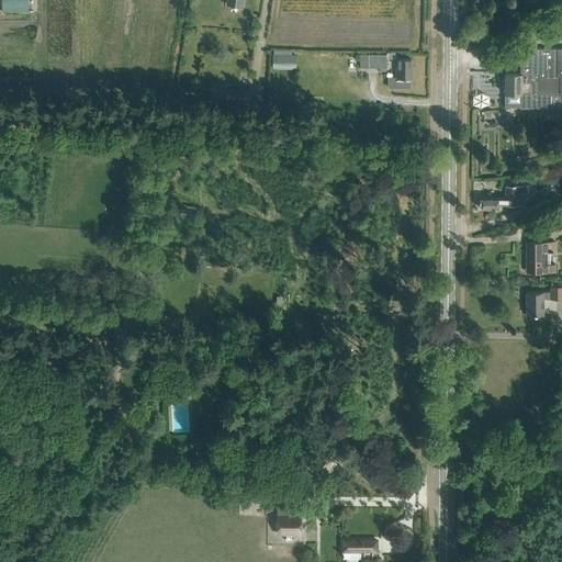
[(30,0),(2,0),(3,12),(31,11),(30,0)]
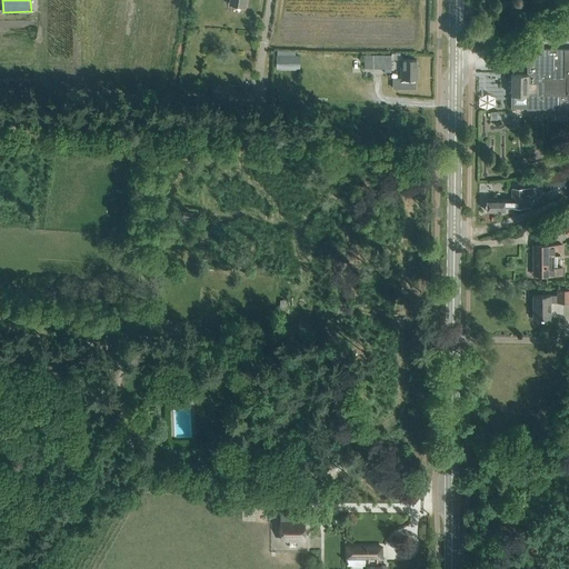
[(247,0),(228,0),(227,8),(246,11),(247,0)]
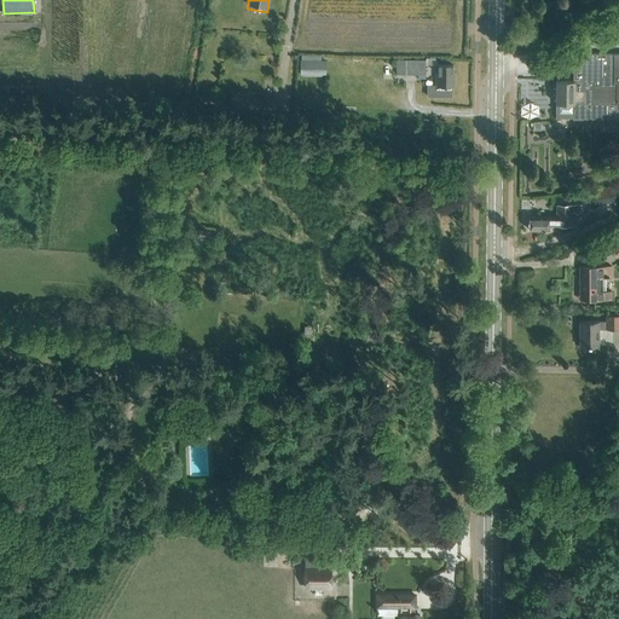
[(573,80),(556,80),(556,103),(574,103),(574,119),(618,119),(618,53),(583,53),(583,59),(574,59),(573,80)]
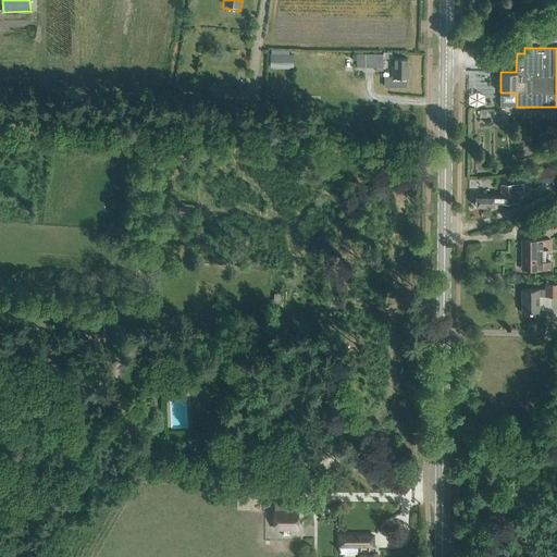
[(357,67),(383,67),(383,54),(357,53),(357,67)]
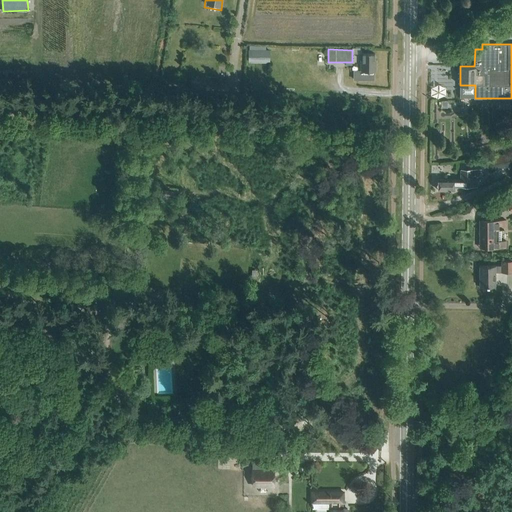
[(270,63),(270,50),(249,50),(249,63),(270,63)]
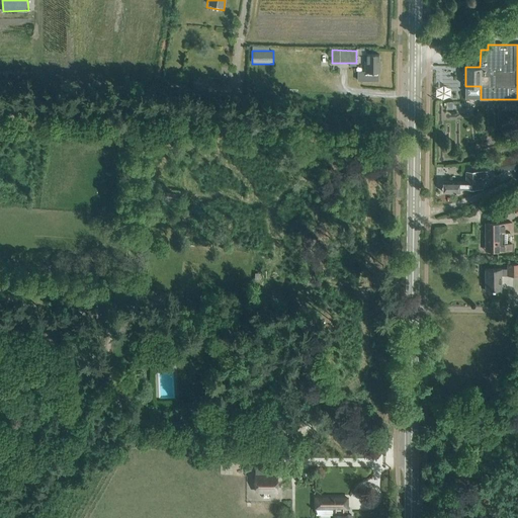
[(365,72),(370,72),(380,72),(380,64),(379,64),(379,54),(365,54),(365,72)]
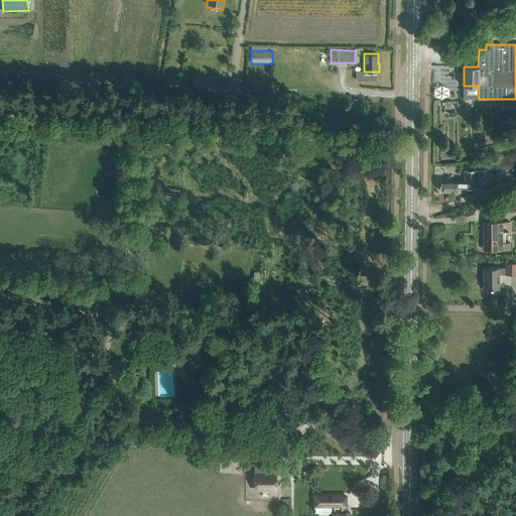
[(446,87),(445,104),(454,104),(455,87),(446,87)]
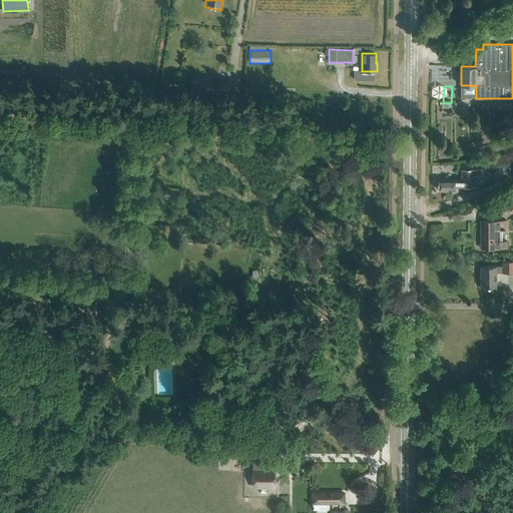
[(512,164),(512,160),(511,153),(487,160),(490,171),(512,164)]
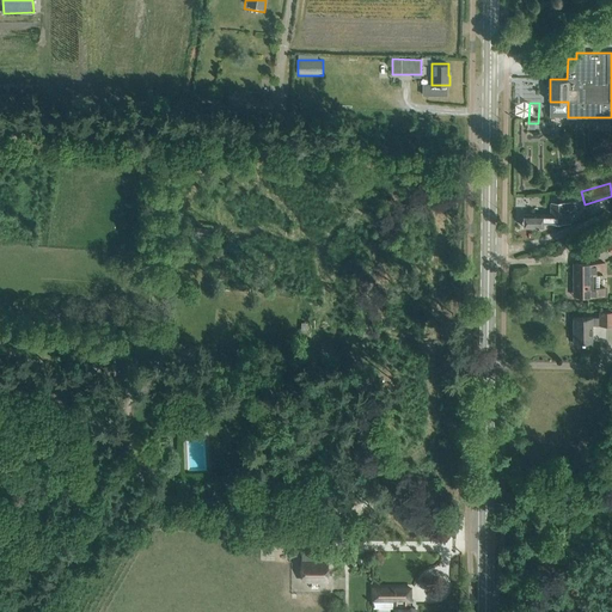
[(544,214),(543,221),(570,222),(570,210),(570,202),(565,202),(563,202),(551,202),(551,214),(544,214)]
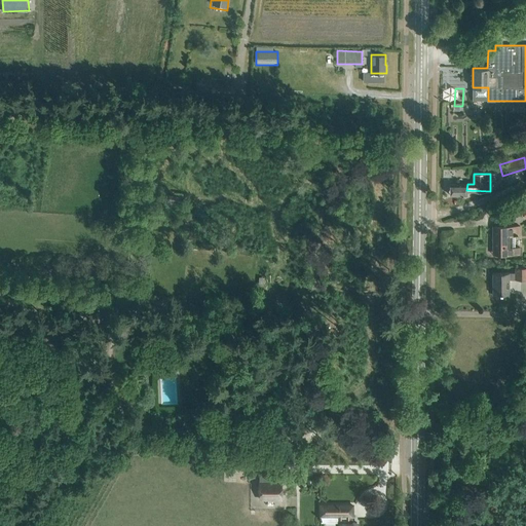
[(450,184),(450,195),(466,195),(466,190),(467,184),(450,184)]
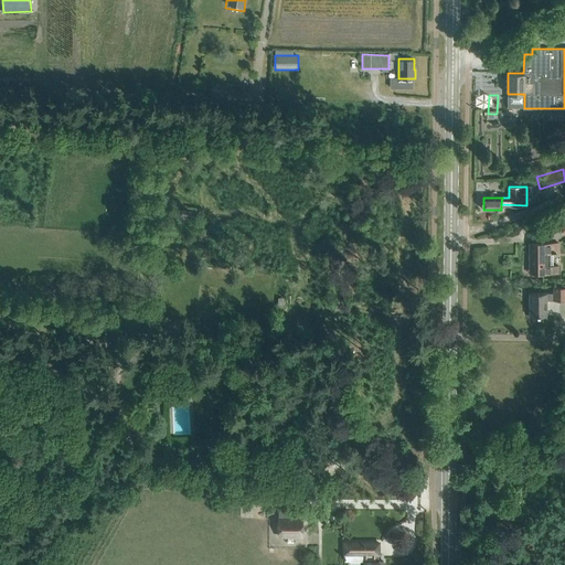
[(537,253),(530,253),(530,264),(532,264),(532,274),(543,274),(558,274),(558,266),(553,266),(553,253),(554,253),(554,255),(556,255),(556,253),(558,253),(558,243),(537,243),(537,253)]
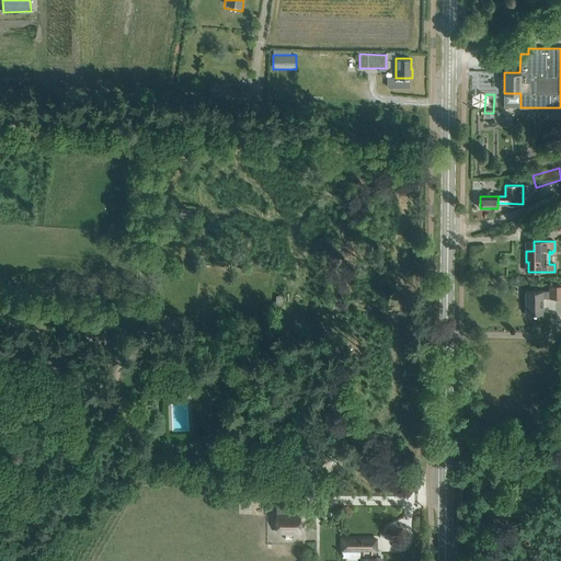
[(526,313),(537,313),(542,313),(544,298),(560,298),(560,285),(549,285),(549,290),(526,290),(526,313)]
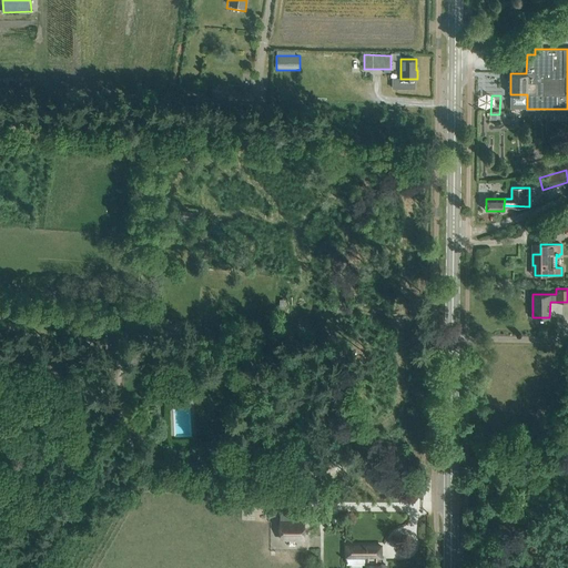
[(70,518),(84,519),(84,510),(70,510),(70,518)]
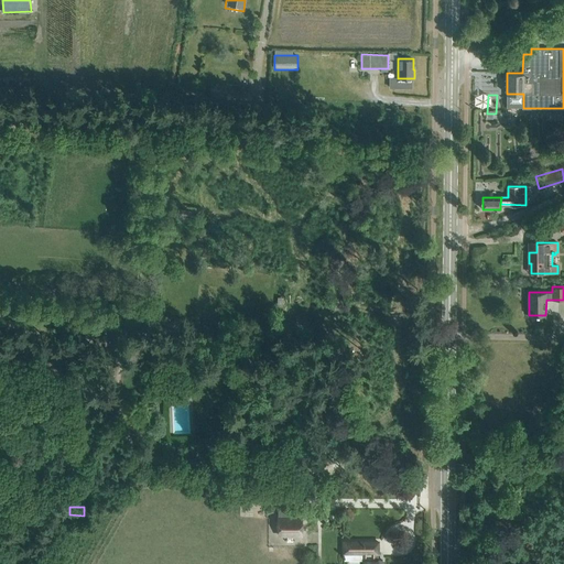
[(278,518),(278,530),(302,530),(302,519),(278,518)]
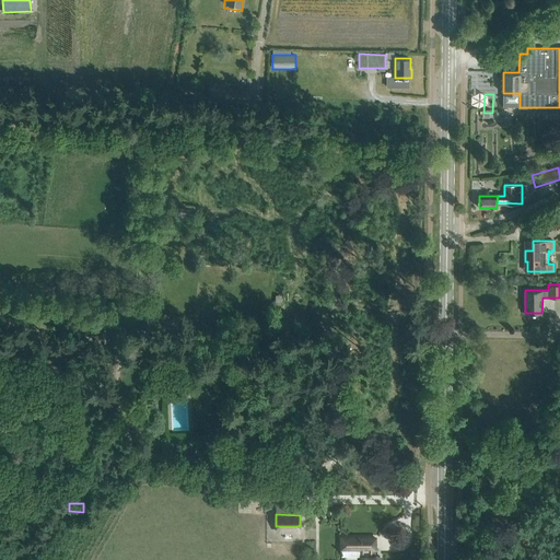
[(341,538),(341,549),(361,548),(360,559),(380,559),(381,556),(372,556),(372,549),(375,549),(375,538),(341,538)]
